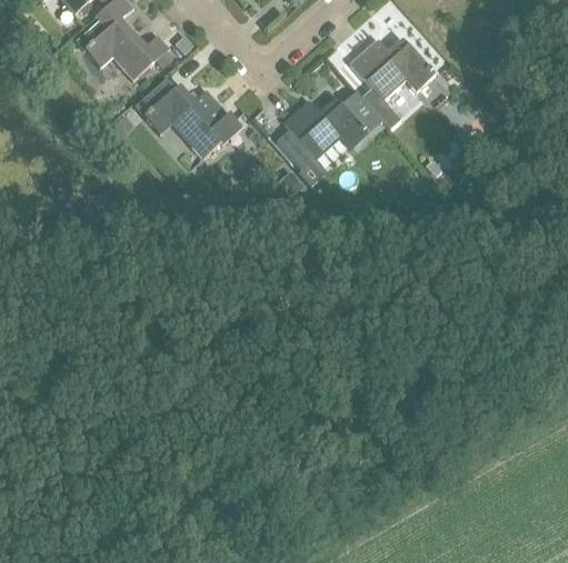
[(99,11),(111,0),(40,0),(41,1),(42,0),(60,0),(73,14),(90,0),(99,11)]
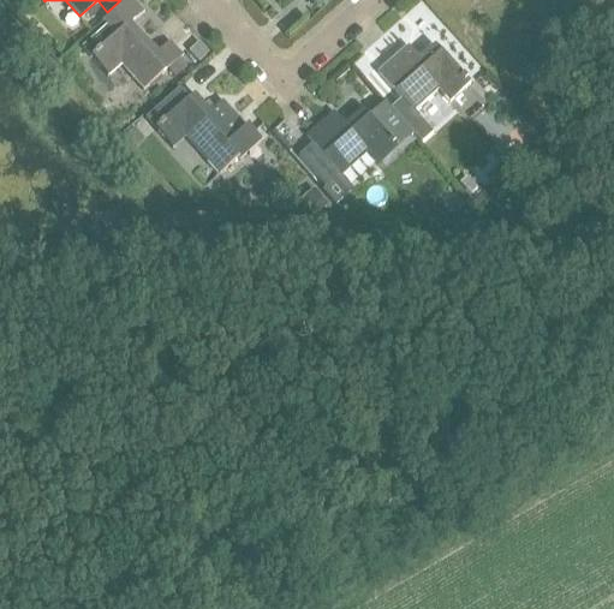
[(142,7),(136,0),(120,0),(107,12),(103,16),(107,21),(82,45),(107,73),(113,67),(120,61),(142,87),(166,65),(179,54),(182,51),(170,37),(150,54),(139,42),(147,36),(130,18),(142,7)]
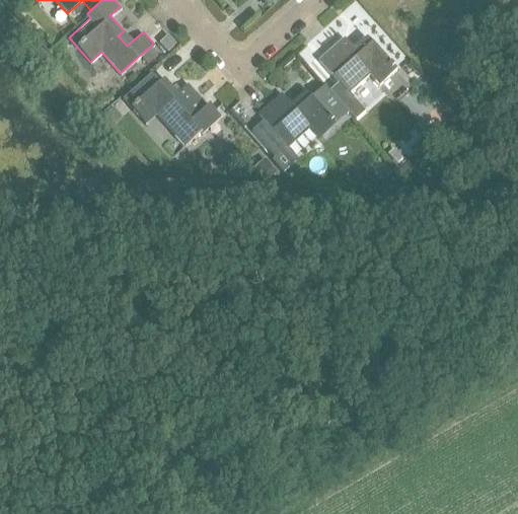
[(167,32),(158,41),(166,50),(175,42),(167,32)]
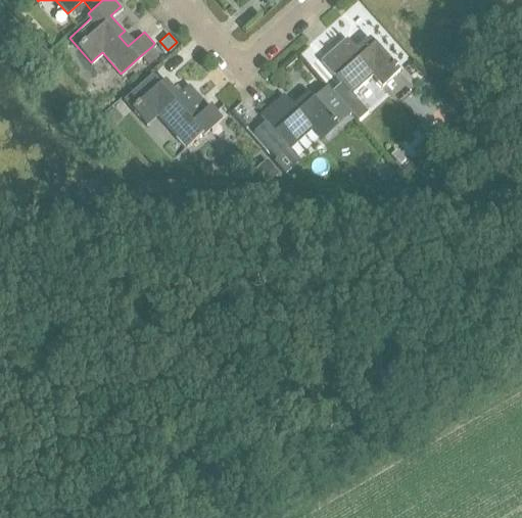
[(347,35),(322,58),(342,82),(341,82),(331,91),(347,109),(350,112),(359,122),(368,113),(357,101),(357,100),(350,93),(351,92),(374,73),(382,83),(399,68),(369,35),(357,45),(347,35)]
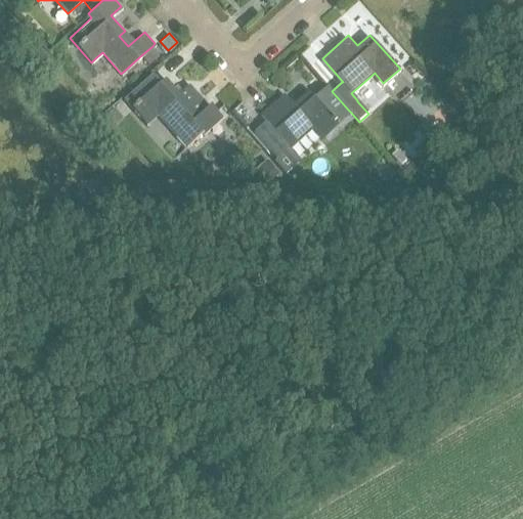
[(153,46),(141,55),(147,63),(159,53),(153,46)]
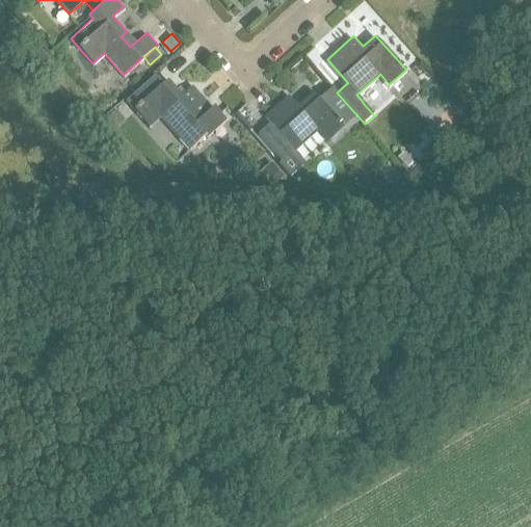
[(139,85),(125,99),(133,108),(149,125),(159,115),(179,137),(188,149),(222,117),(213,106),(203,94),(192,82),(182,93),(168,77),(163,81),(148,95),(139,85)]
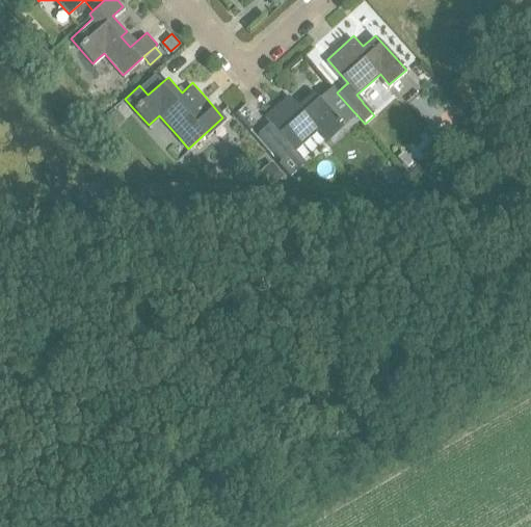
[(271,122),(257,134),(281,162),(286,157),(290,154),(293,152),(295,149),(317,130),(326,140),(344,125),(356,114),(353,111),(337,93),(332,85),(319,97),(314,90),(297,105),(288,95),(265,114),(271,122)]
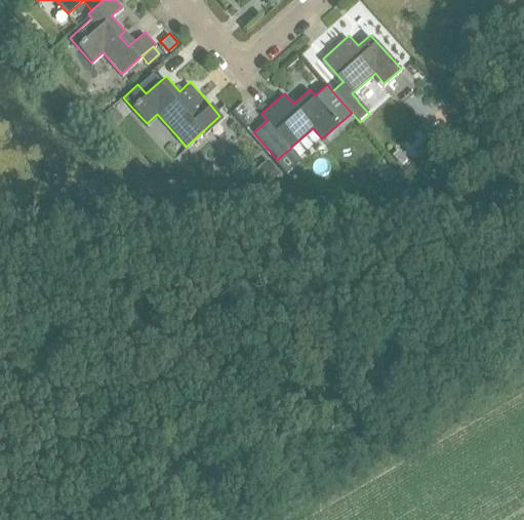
[(108,113),(107,114),(114,122),(115,121),(122,116),(114,107),(108,113)]
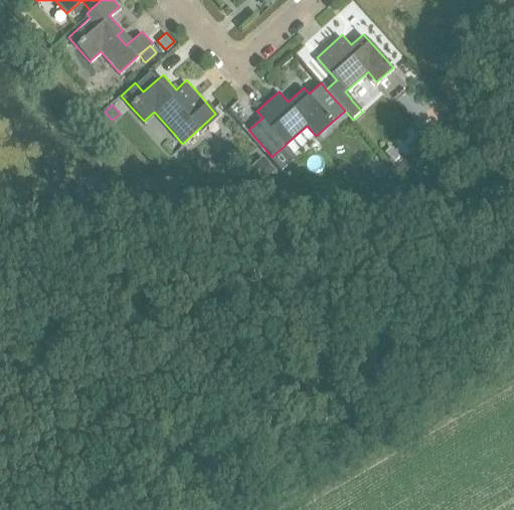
[(390,146),(384,151),(388,155),(392,160),(398,155),(394,150),(390,146)]
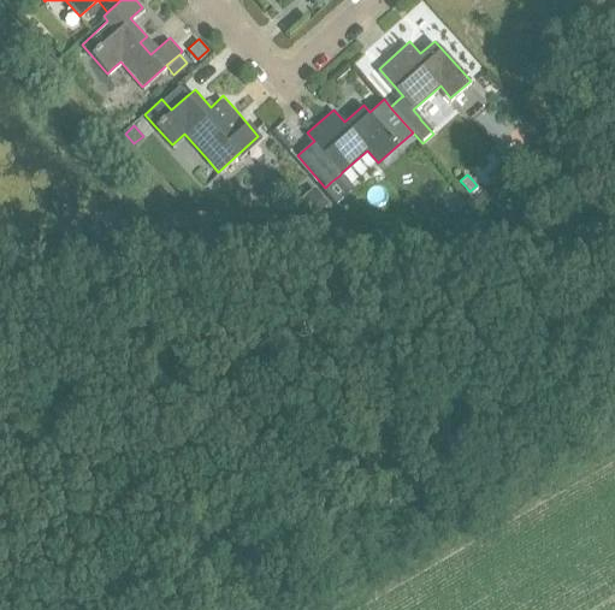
[(325,188),(321,191),(333,206),(344,196),(331,182),(325,188)]
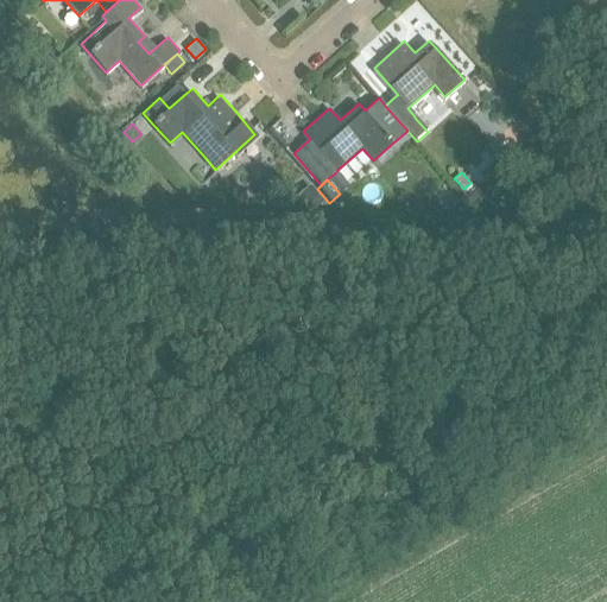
[(309,185),(296,196),(305,207),(318,195),(309,185)]
